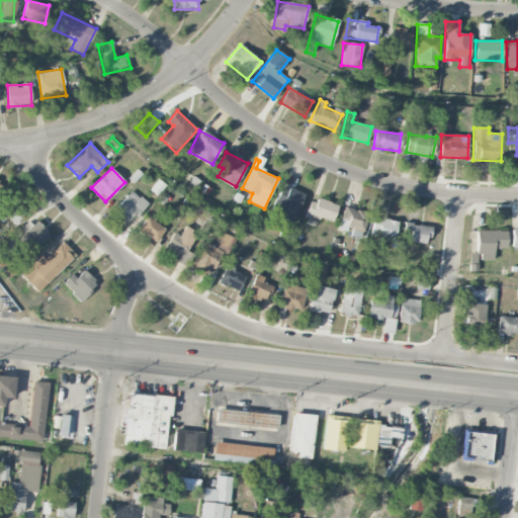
[(291,223),(305,195),(282,185),(270,212),(291,223)]
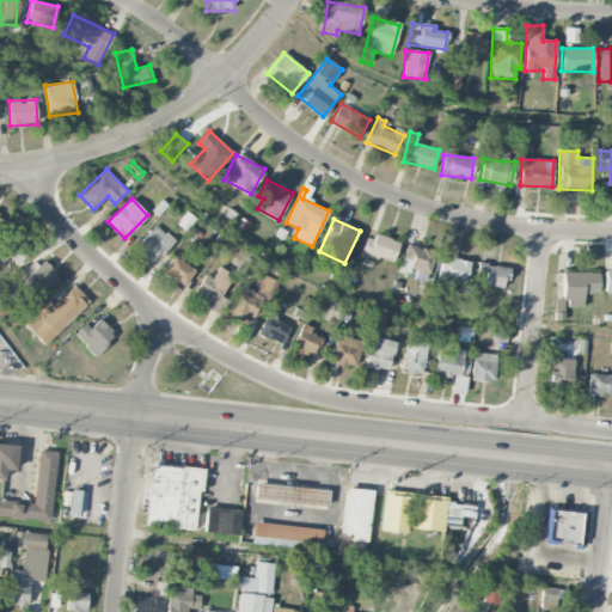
[(134,248),(152,264),(173,242),(157,225),(134,248)]
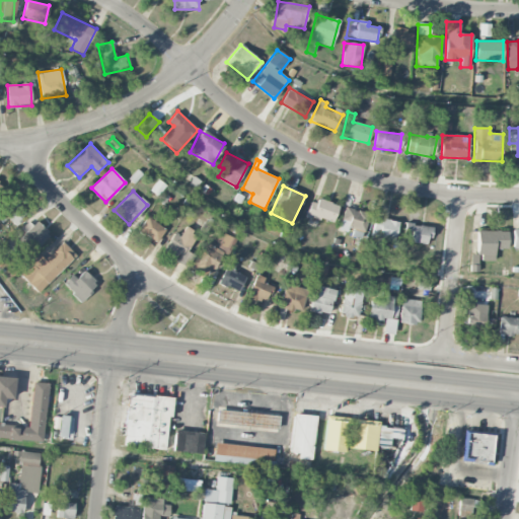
[(0,210),(0,211),(14,225),(26,212),(11,198),(0,210)]
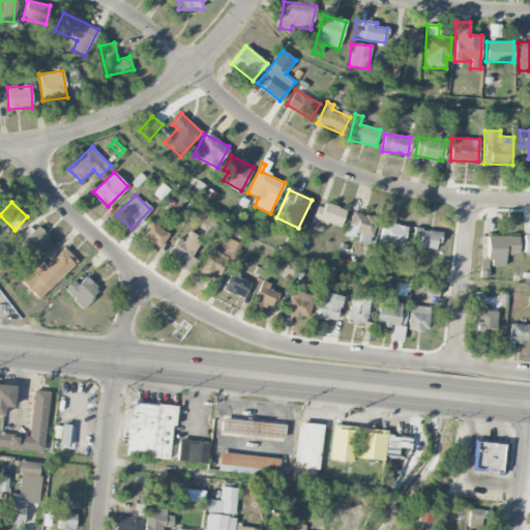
[(345,209),(318,203),(313,221),(341,228),(345,209)]
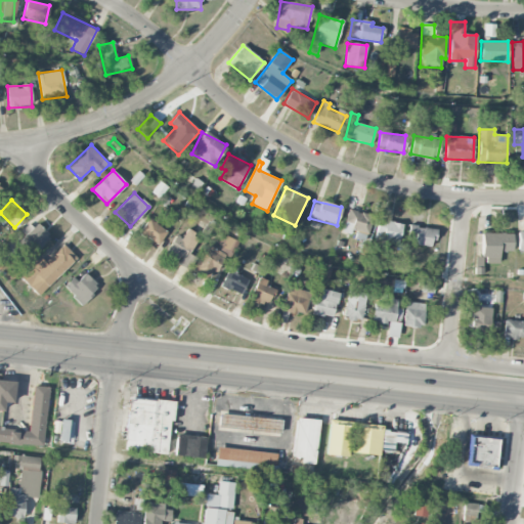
[(373,216),(348,209),(342,228),(366,235),(373,216)]
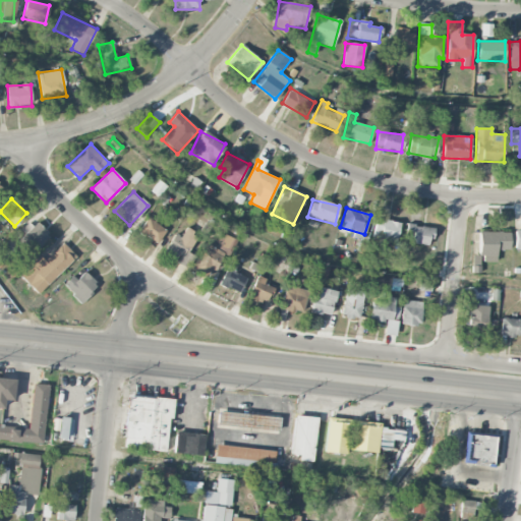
[(158,244),(167,230),(148,218),(138,232),(158,244)]
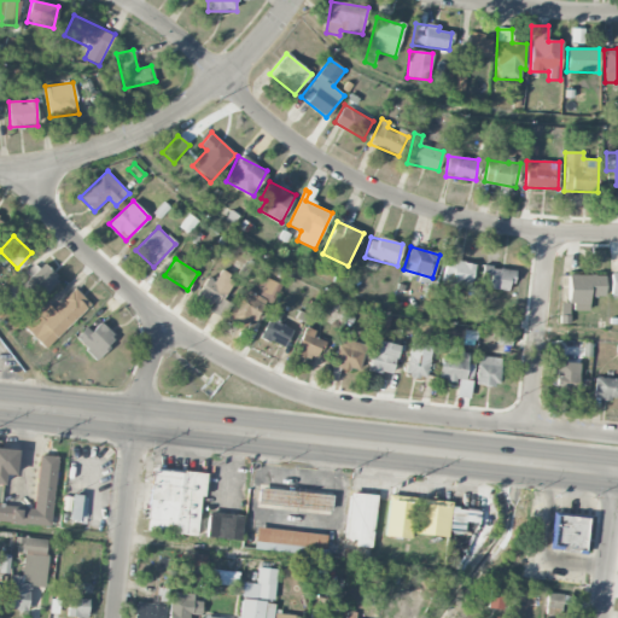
[(443,283),(471,286),(474,263),(445,260),(443,283)]
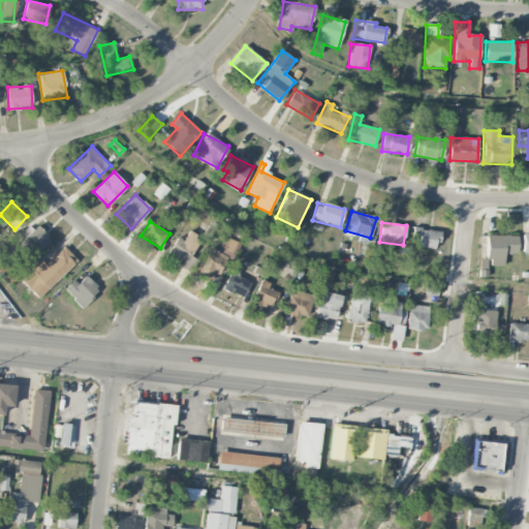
[(38,255),(52,237),(36,226),(30,234),(27,231),(20,242),(38,255)]
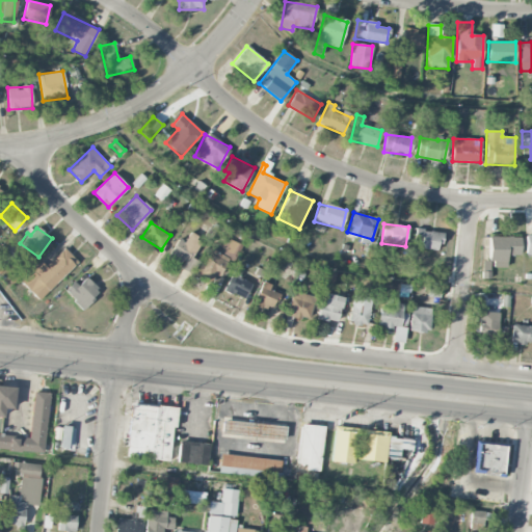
[(421,243),(420,249),(440,250),(442,232),(416,229),(415,242),(421,243)]
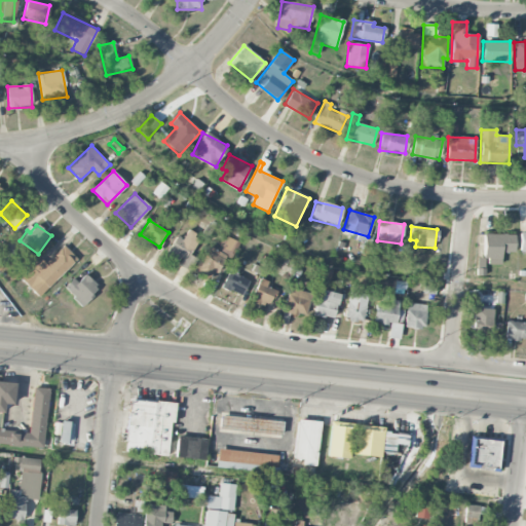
[(196,258),(191,256),(199,236),(187,231),(184,239),(176,235),(166,255),(181,261),(179,266),(190,271),(196,258)]
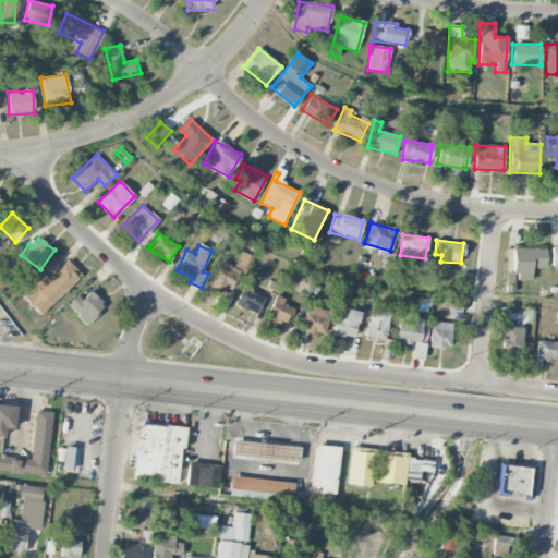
[(545,268),(545,249),(513,249),(512,280),(531,280),(531,268),(545,268)]
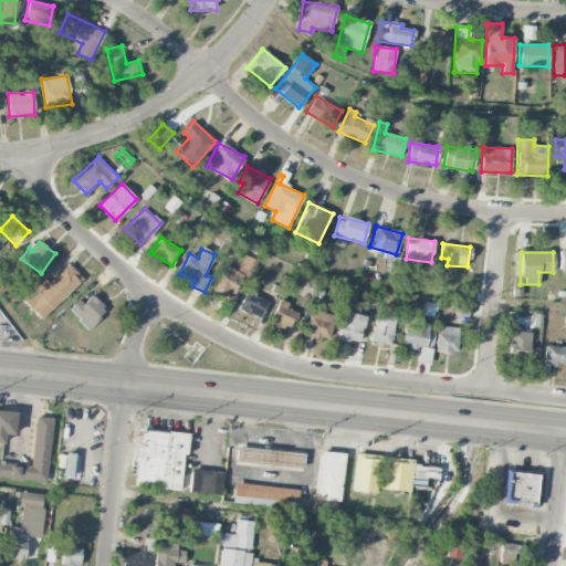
[(0,270),(0,282),(3,286),(17,273),(7,264),(0,270)]
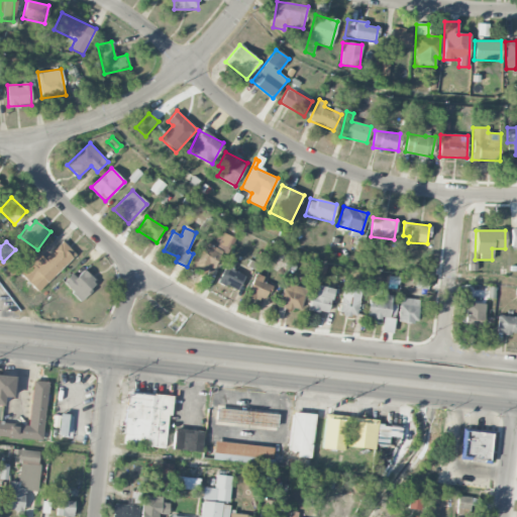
[(20,275),(38,292),(75,253),(62,241),(44,259),(39,253),(20,275)]
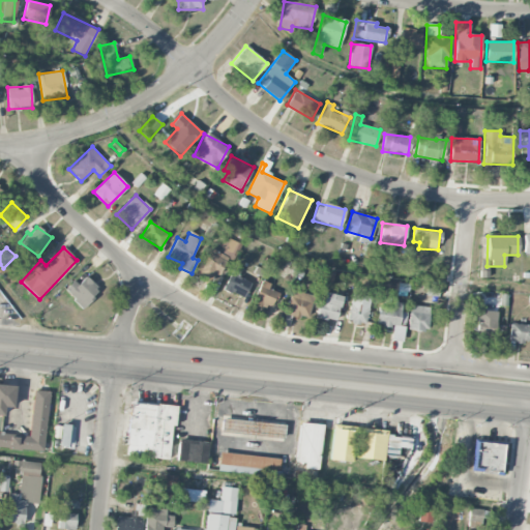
[(217,278),(227,256),(207,247),(198,271),(217,278)]
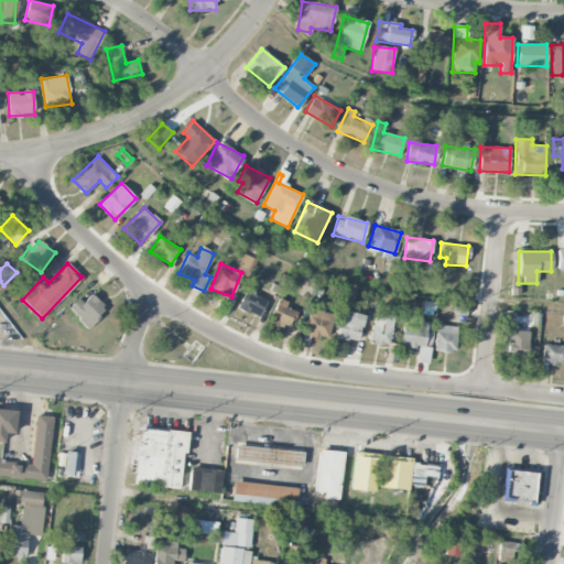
[(256,289),(247,285),(238,308),(260,317),(267,300),(253,295),(256,289)]
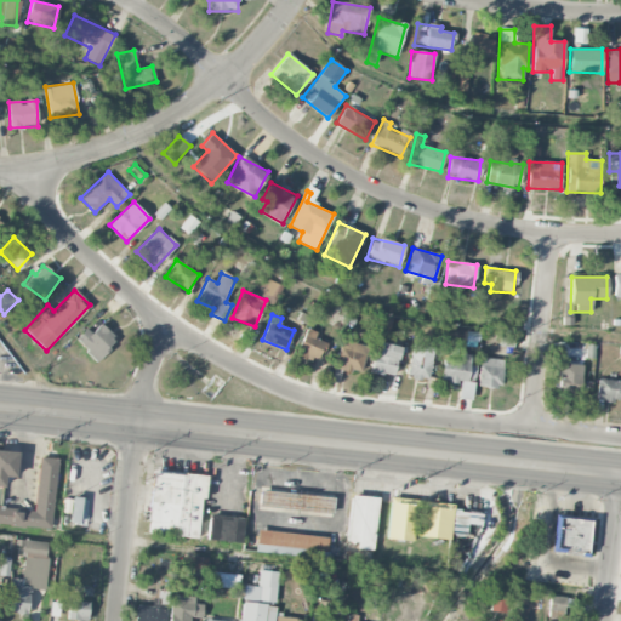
[(391,318),(381,317),(379,335),(388,336),(391,318)]
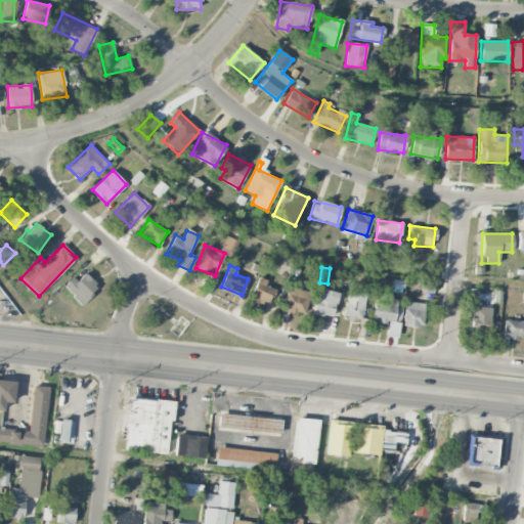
[(73,277),(63,287),(80,304),(98,287),(85,273),(76,281),(73,277)]
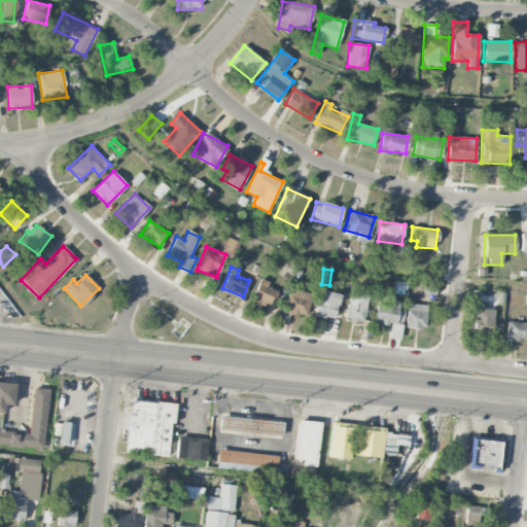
[(269,282),(260,279),(252,300),(271,308),(278,291),(267,287),(269,282)]
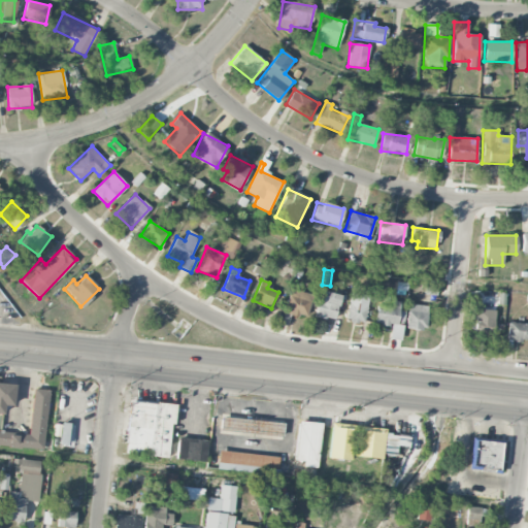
[(285,314),(306,319),(311,295),(290,290),(285,314)]
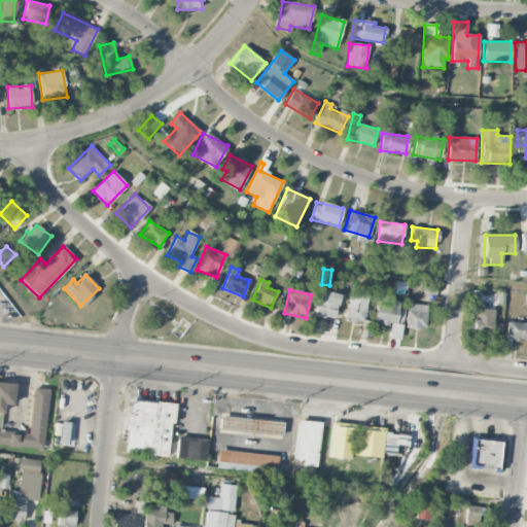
[(339,294),(320,290),(315,317),(335,320),(339,294)]
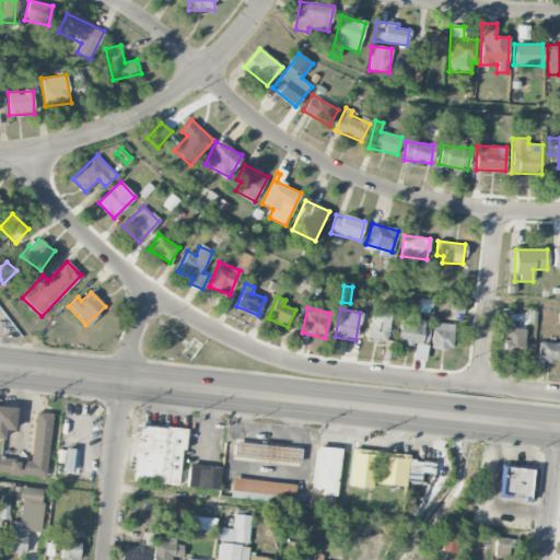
[(385,342),(392,314),(372,310),(365,339),(385,342)]
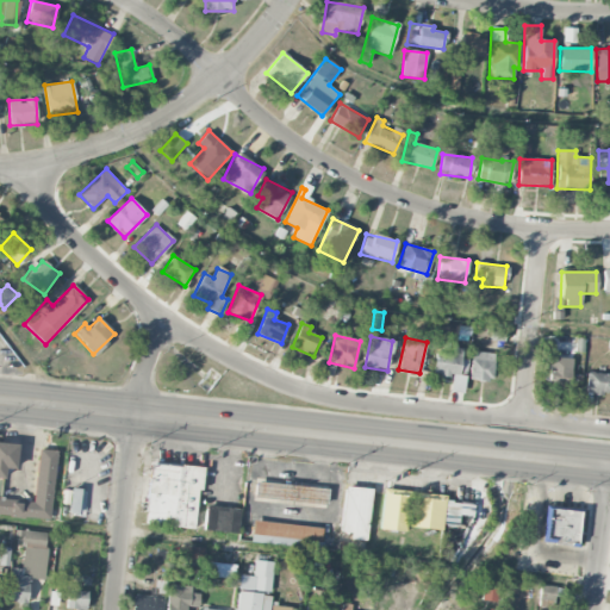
[(464,393),(467,360),(461,359),(462,349),(454,348),(453,355),(436,353),(433,374),(452,377),(449,392),(464,393)]
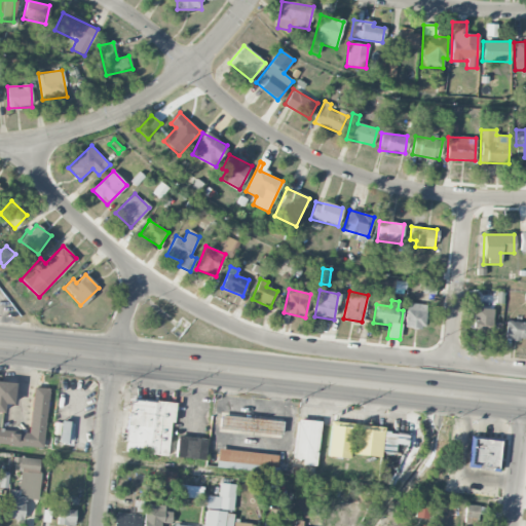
[(424,329),(425,304),(407,303),(405,328),(424,329)]
